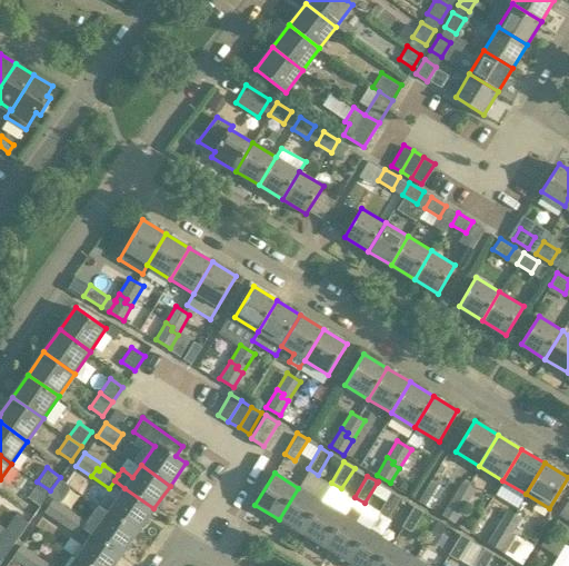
[(461,479),(451,496),(458,500),(457,503),(463,507),(476,488),(461,479)]
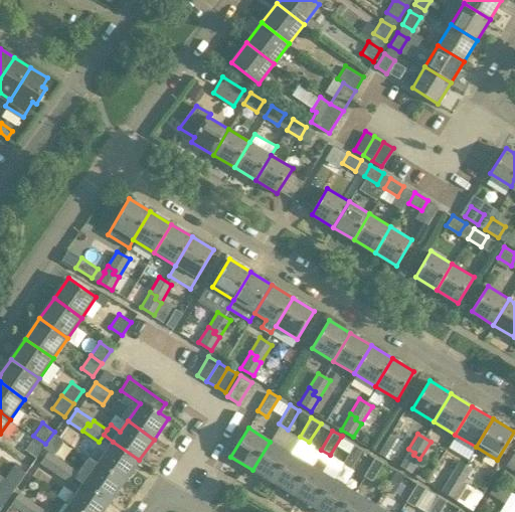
[(45,444),(33,436),(24,449),(36,457),(45,444)]
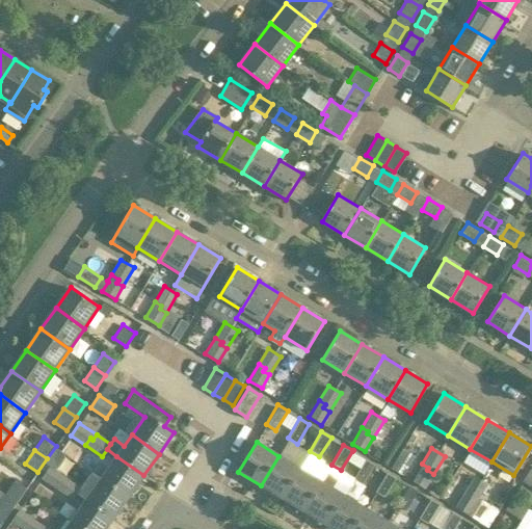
[(143,475),(116,456),(102,478),(129,497),(143,475)]
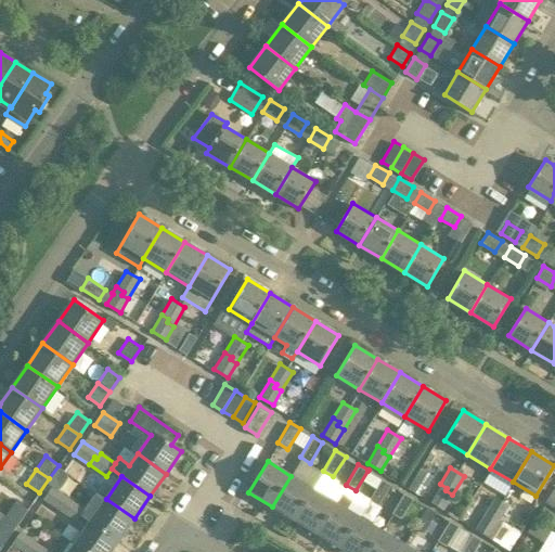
[(272,506),(294,520),(313,489),(291,476),(272,506)]
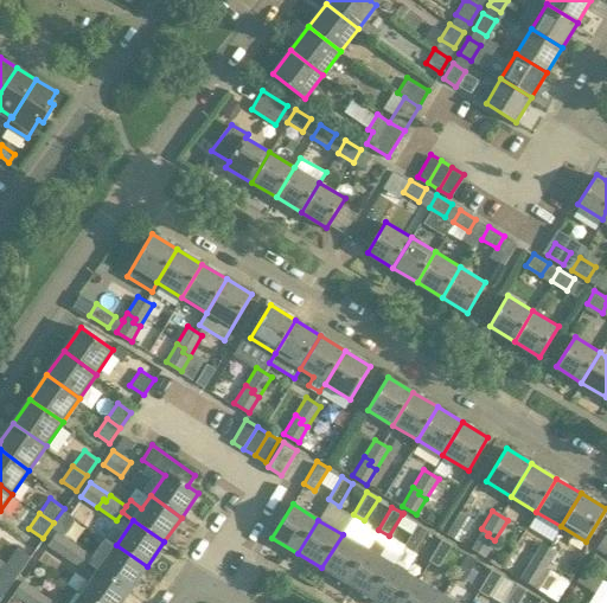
[(416,523),(415,523),(411,531),(403,544),(414,551),(427,528),(421,525),(416,523)]
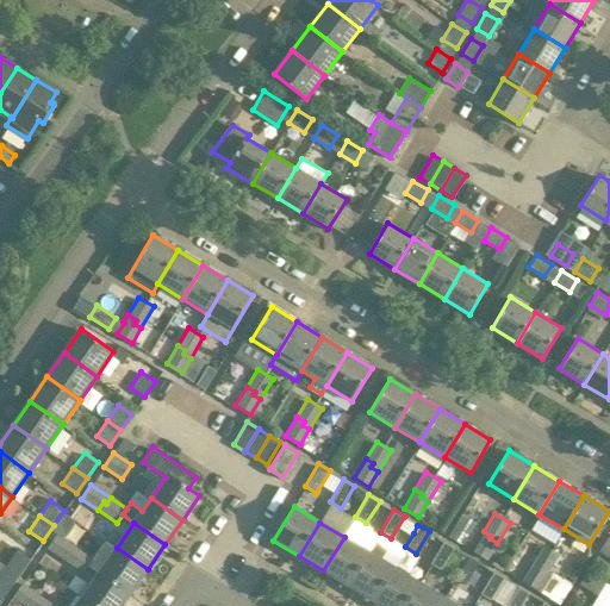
[(491,536),(484,531),(473,550),(487,558),(497,543),(490,538),(491,536)]
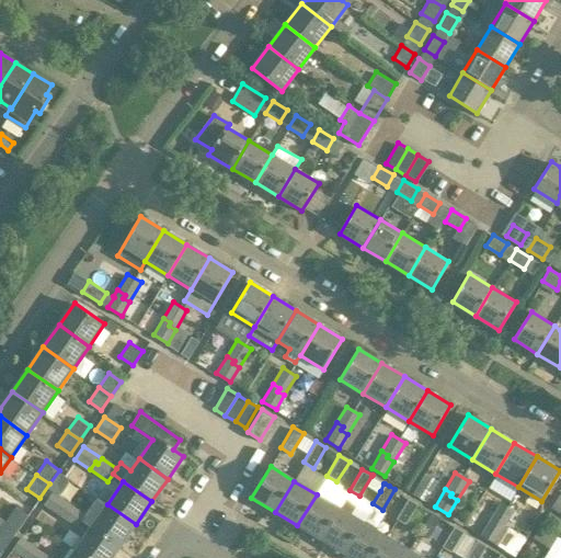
[(66,509),(70,503),(53,491),(43,504),(58,514),(64,507),(66,509)]
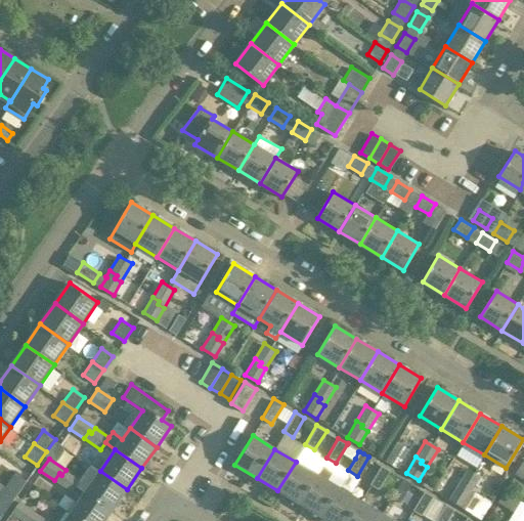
[(523,462),(522,461),(515,473),(523,478),(523,462)]
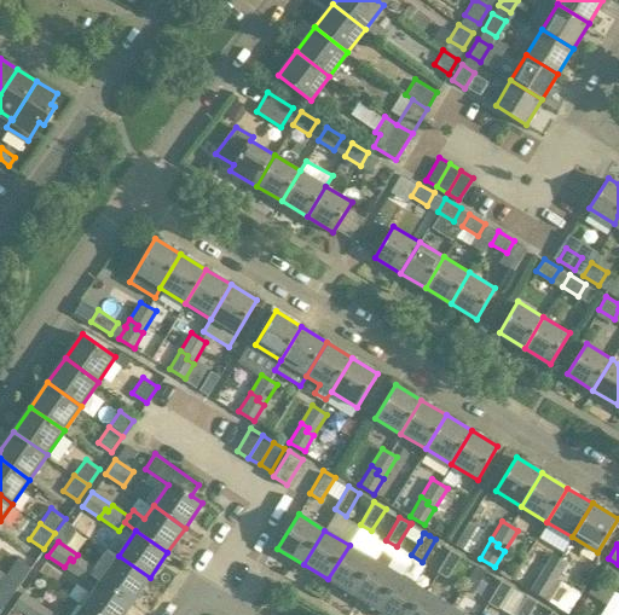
[(328,579),(353,595),(375,561),(350,545),(328,579)]
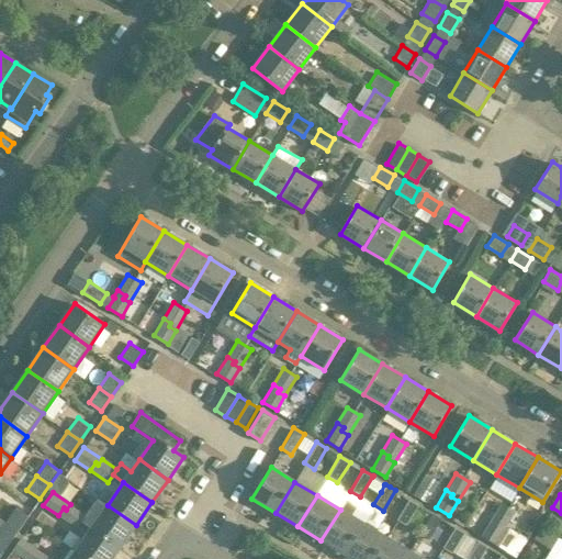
[(97,496),(85,514),(81,520),(91,527),(121,547),(136,525),(108,505),(97,496)]
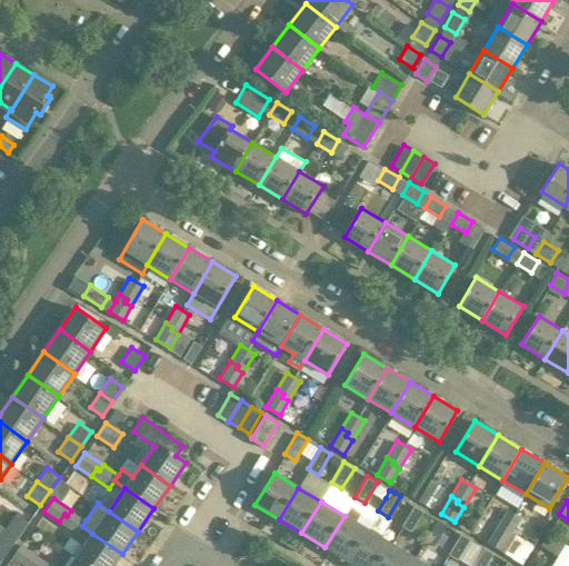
[(325,547),(348,562),(368,529),(355,523),(362,510),(351,503),(345,516),(325,547)]
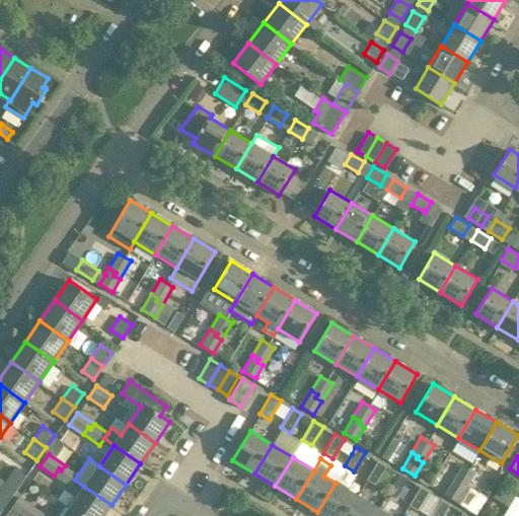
[(377,459),(366,478),(375,484),(386,465),(377,459)]
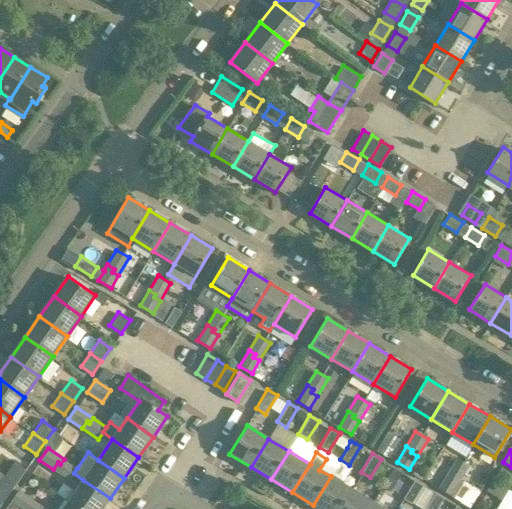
[(453,477),(459,481),(469,464),(457,457),(448,471),(454,475),(453,477)]
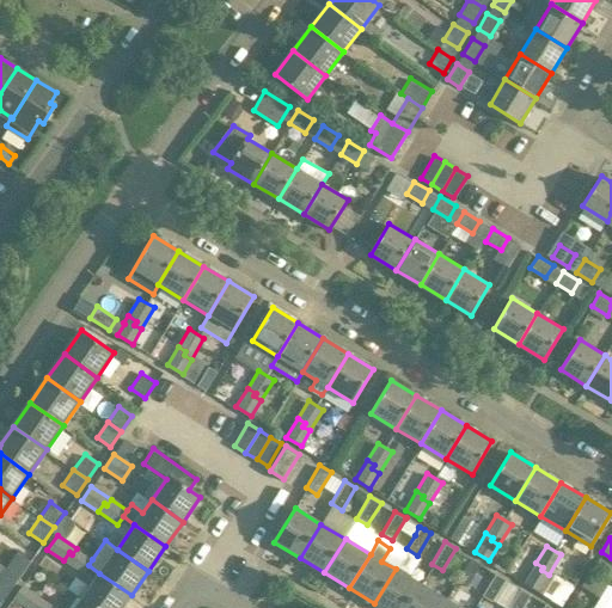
[(92,559),(77,548),(72,554),(69,552),(63,560),(83,572),(89,565),(92,559)]
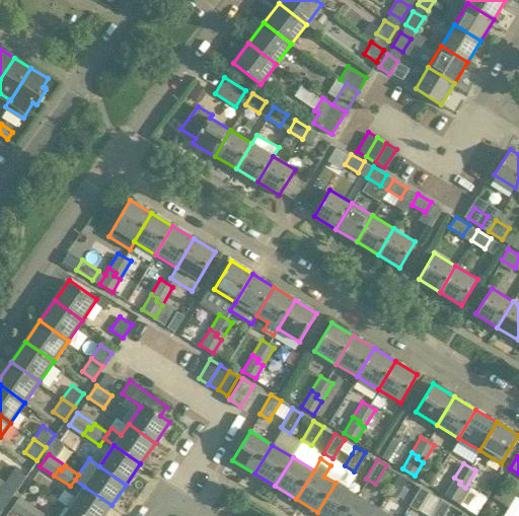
[(14,467),(5,481),(17,489),(25,475),(14,467)]
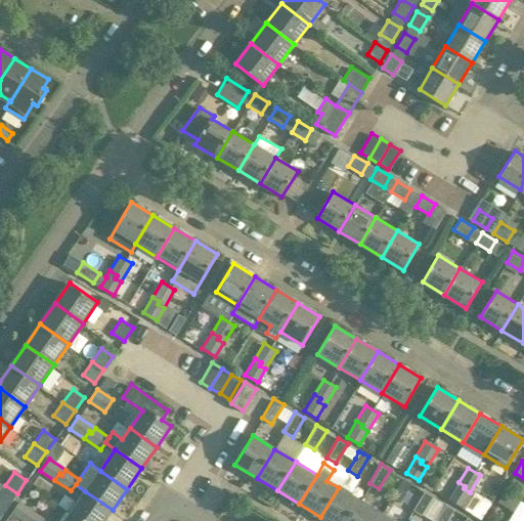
[(412,483),(402,477),(391,496),(400,502),(412,483)]
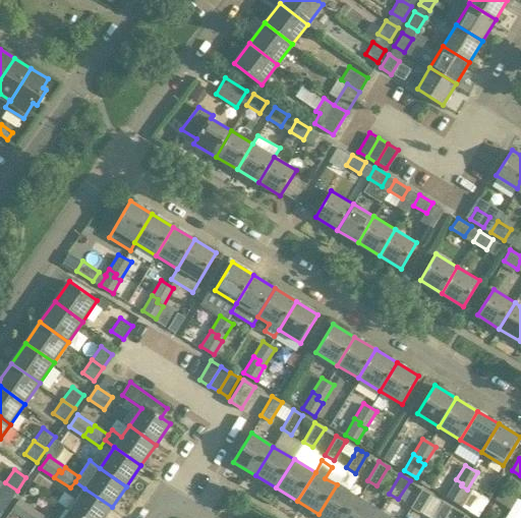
[(462,483),(456,479),(447,496),(459,503),(467,490),(461,485),(462,483)]
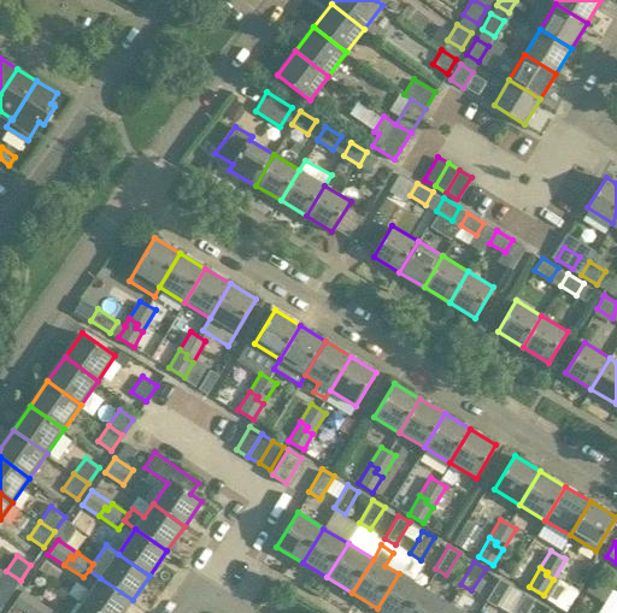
[(21,581),(6,571),(0,578),(0,602),(3,605),(21,581)]
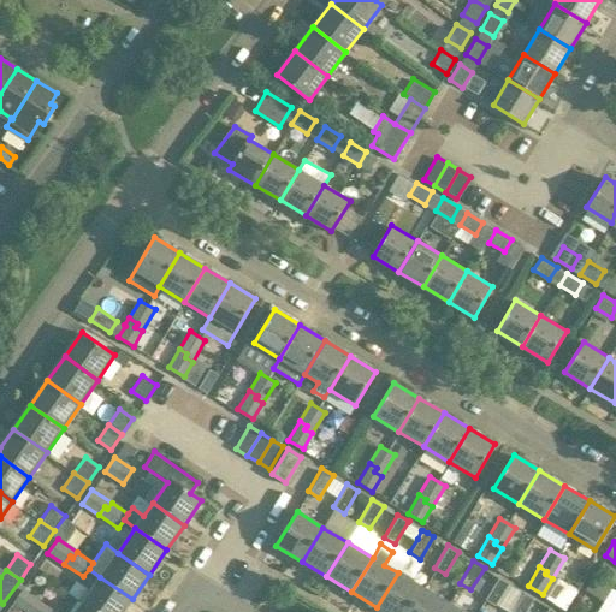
[(377,607),(385,611),(408,611),(424,588),(398,572),(377,607)]
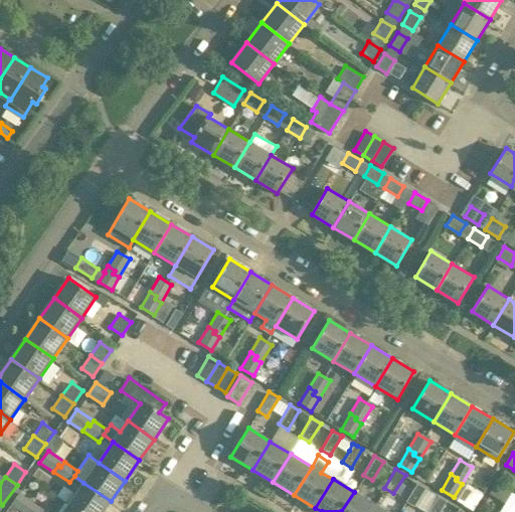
[(505,502),(511,490),(511,489),(497,480),(489,492),(505,502)]
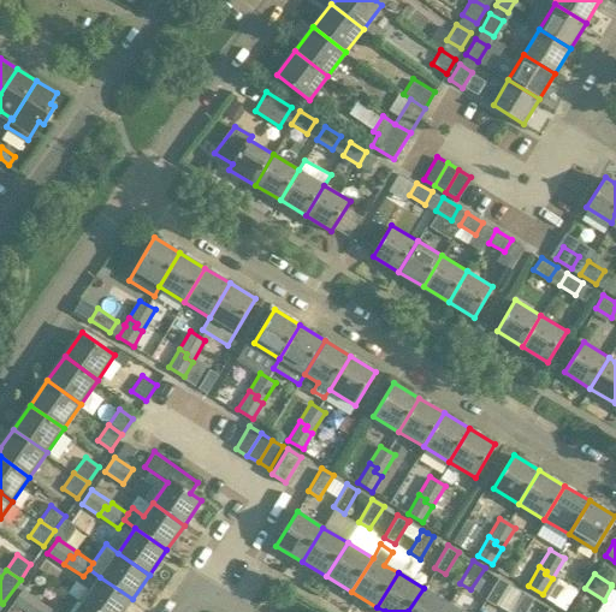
[(498,576),(484,599),(496,605),(509,582),(498,576)]
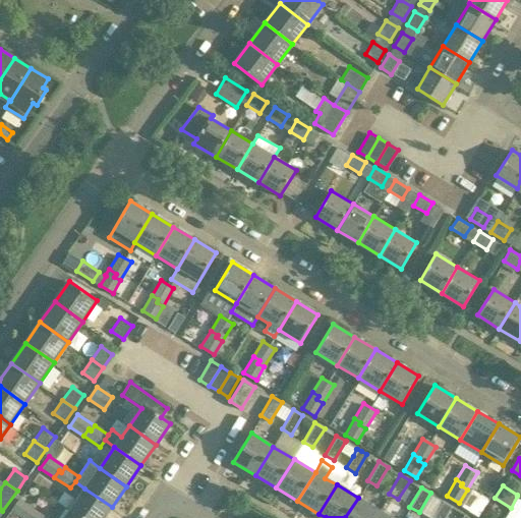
[(84,488),(70,510),(82,517),(104,517),(112,507),(84,488)]
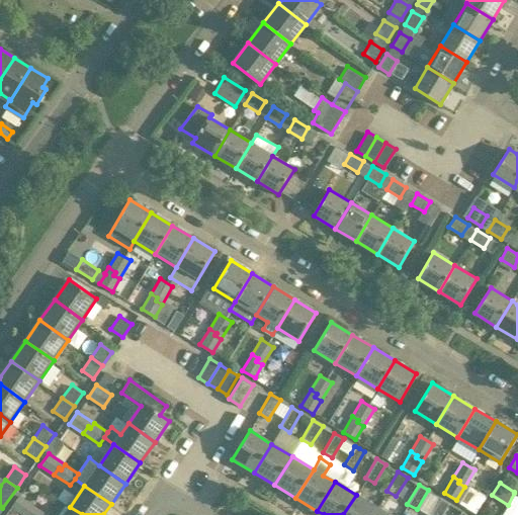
[(372,514),(377,508),(383,498),(373,491),(366,502),(356,495),(343,514),(372,514)]
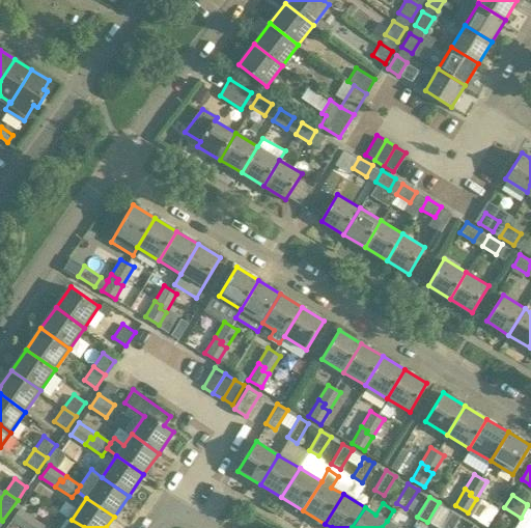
[(32,524),(36,519),(19,507),(10,520),(23,527),(25,527),(30,522),(32,524)]
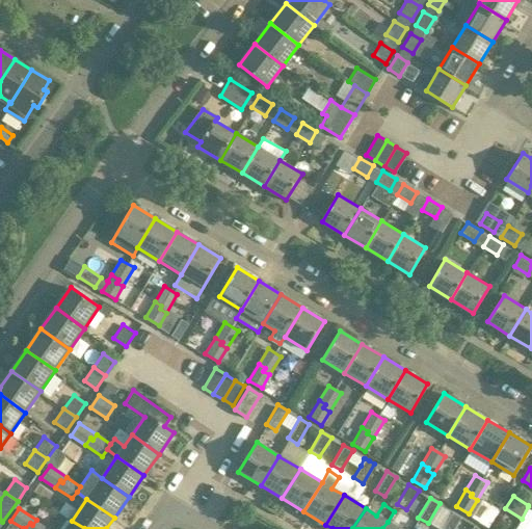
[(452,510),(451,512),(440,528),(454,528),(462,517),(452,510)]
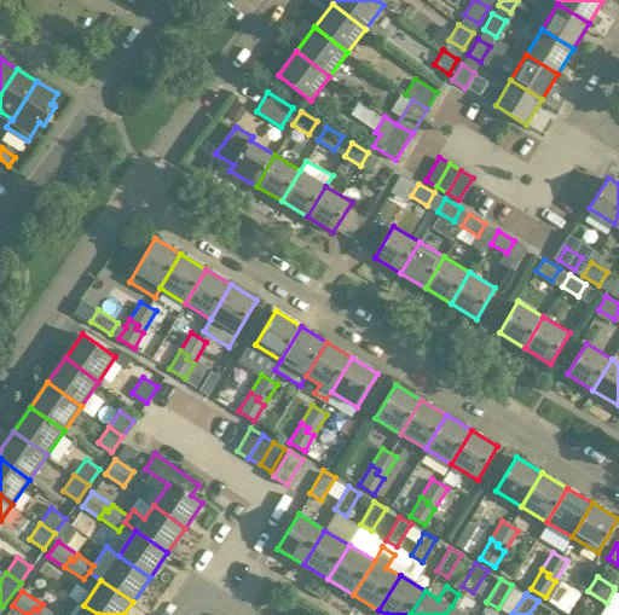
[(58,614),(42,604),(38,610),(35,608),(29,614),(58,614)]
